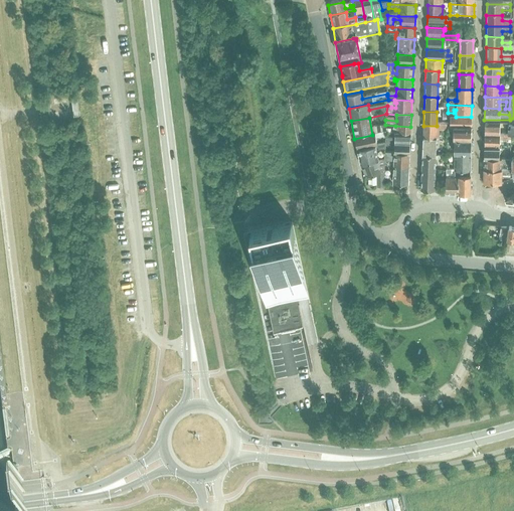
[(453,128),(471,129),(471,119),(450,118),(449,128),(453,128)]
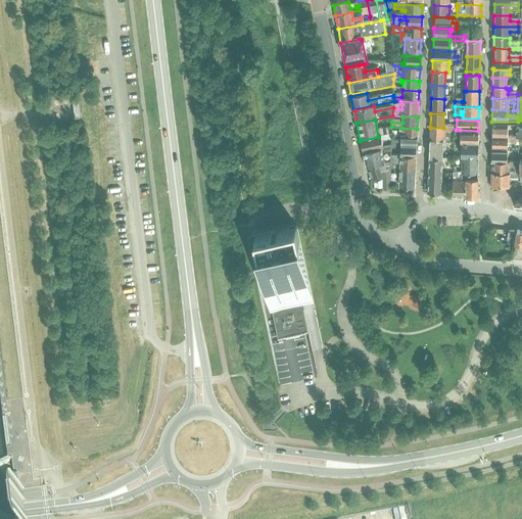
[(397,138),(401,138),(417,139),(417,129),(401,128),(401,133),(398,133),(397,138)]
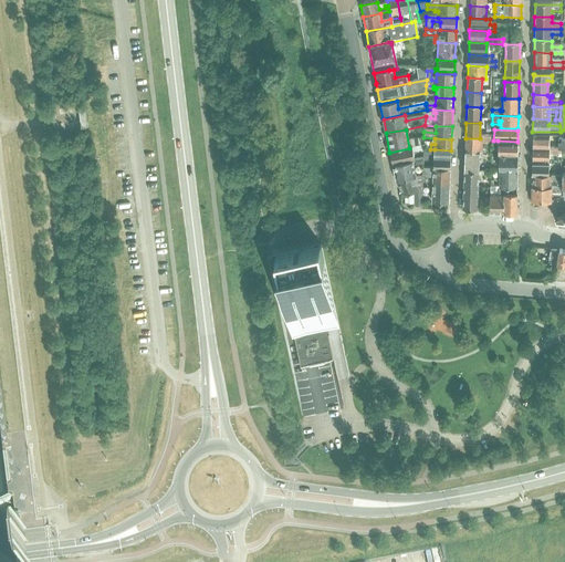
[(482,146),(491,146),(492,141),(492,139),(480,138),(466,138),(464,154),(479,155),(481,155),(482,146)]
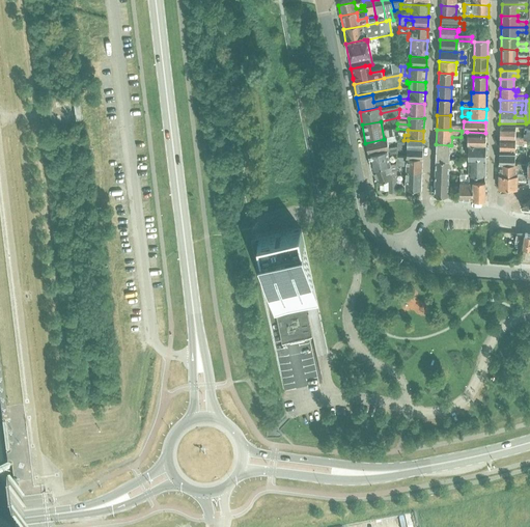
[(499,132),(499,141),(515,141),(515,140),(513,139),(514,133),(517,133),(517,135),(518,135),(518,136),(523,136),(523,135),(524,135),(524,131),(501,130),(499,132)]
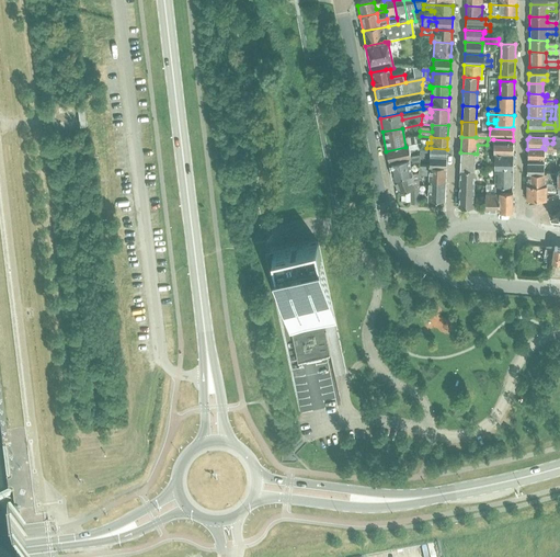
[(493,139),(493,155),(513,155),(513,140),(493,139)]
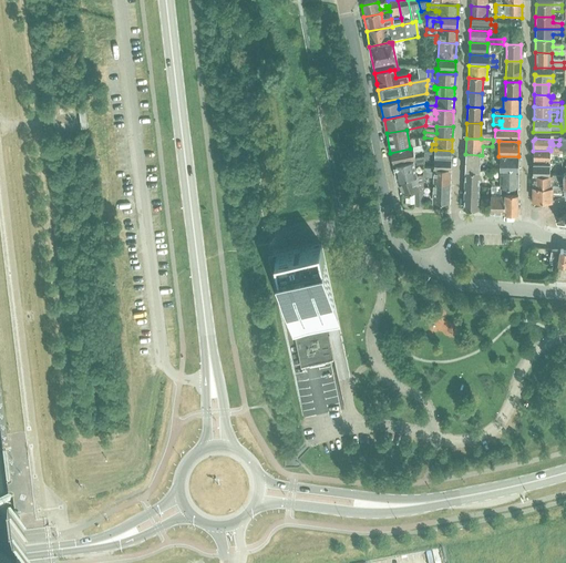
[(390,153),(393,167),(415,163),(413,154),(421,152),(421,155),(424,154),(425,150),(425,146),(415,147),(410,149),(390,153)]
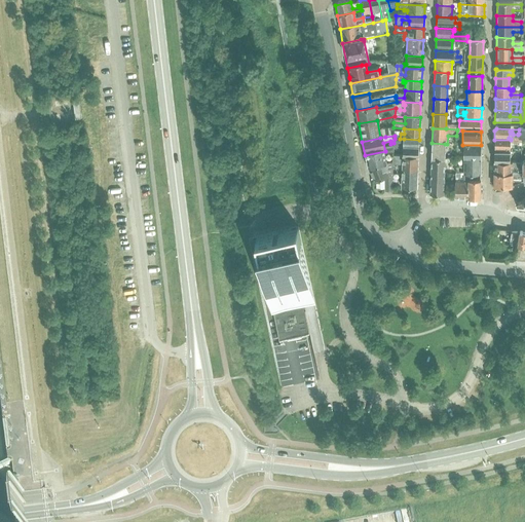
[(394,149),(404,149),(418,150),(419,140),(404,139),(404,144),(395,144),(394,149)]
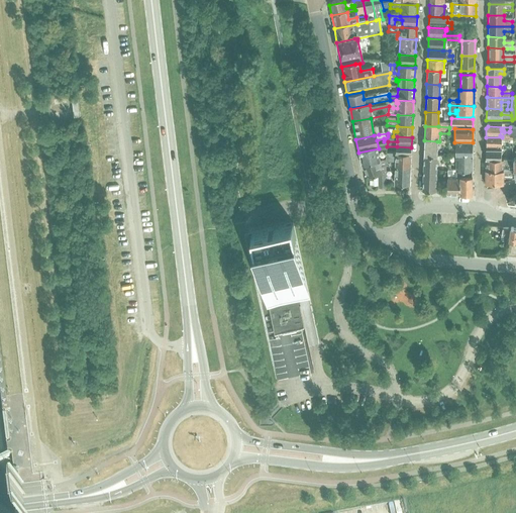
[(486,137),(486,151),(501,152),(501,143),(509,143),(509,145),(512,145),(512,138),(508,138),(502,137),(486,137)]
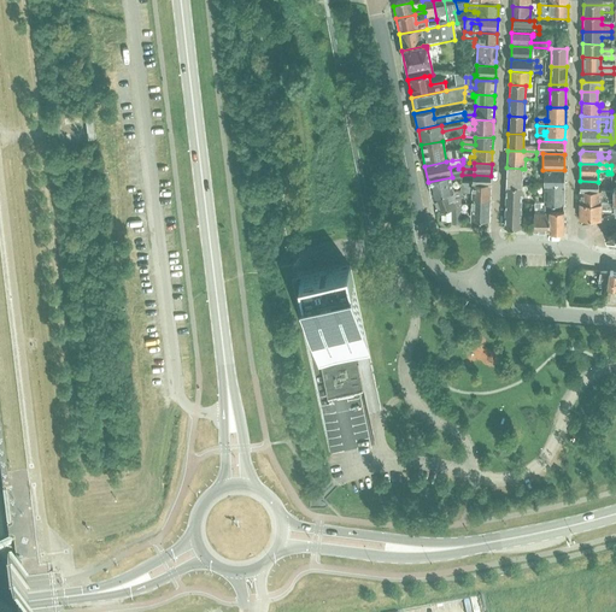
[(505,188),(521,189),(522,169),(506,168),(505,188)]
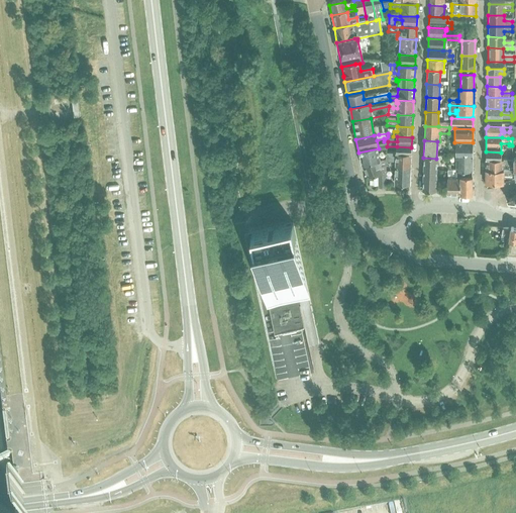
[(455,148),(455,156),(473,156),(473,142),(448,142),(448,148),(455,148)]
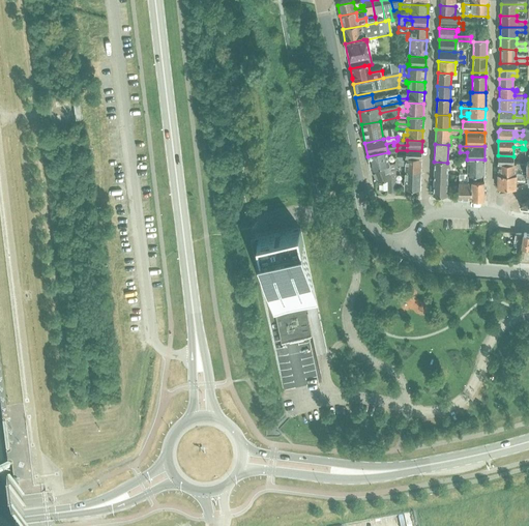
[(368,156),(371,171),(389,168),(386,155),(397,153),(397,150),(388,152),(368,156)]
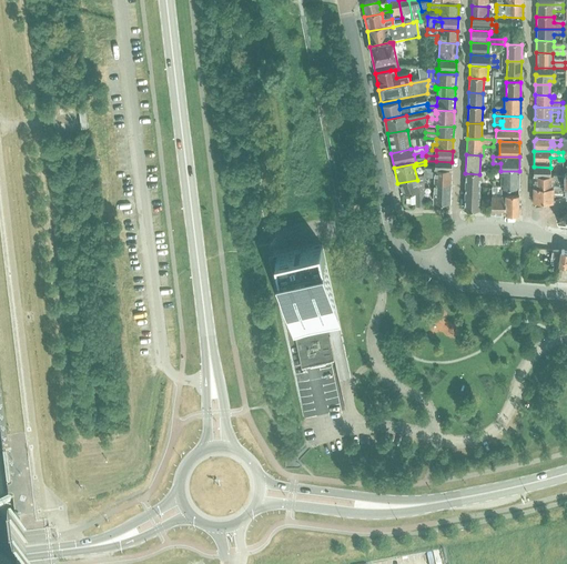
[(436,161),(436,172),(452,173),(452,162),(436,161)]
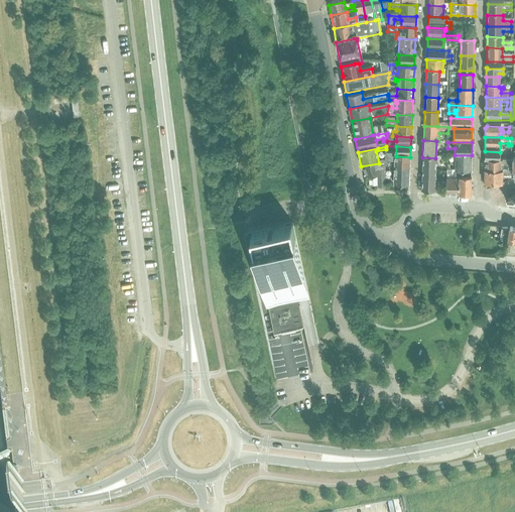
[(485,151),(485,161),(500,162),(500,152),(485,151)]
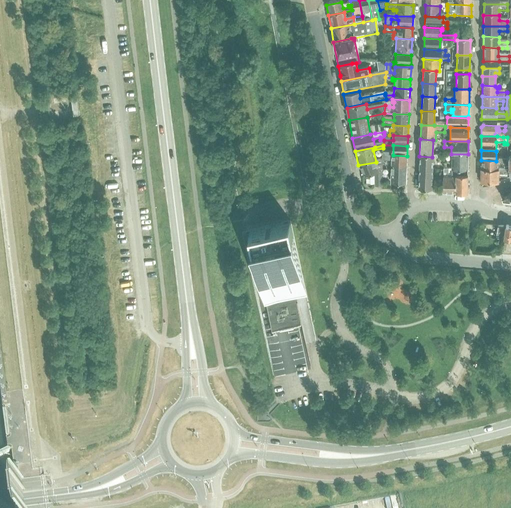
[(451,171),(455,171),(467,172),(468,154),(451,154),(451,171)]
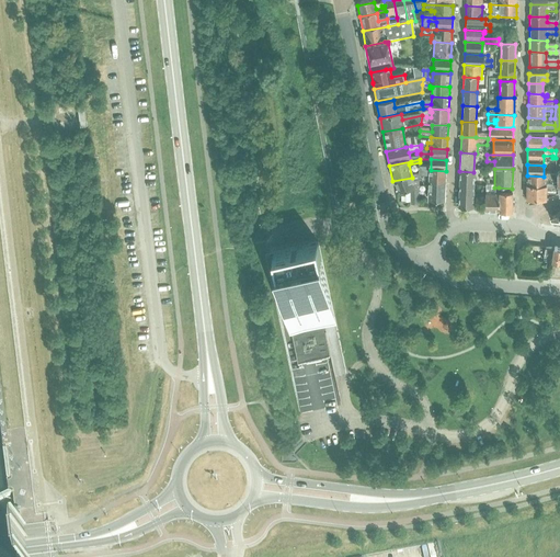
[(420,170),(420,175),(420,179),(430,180),(429,181),(427,181),(427,184),(430,184),(429,204),(444,205),(446,171),(431,170),(420,170)]
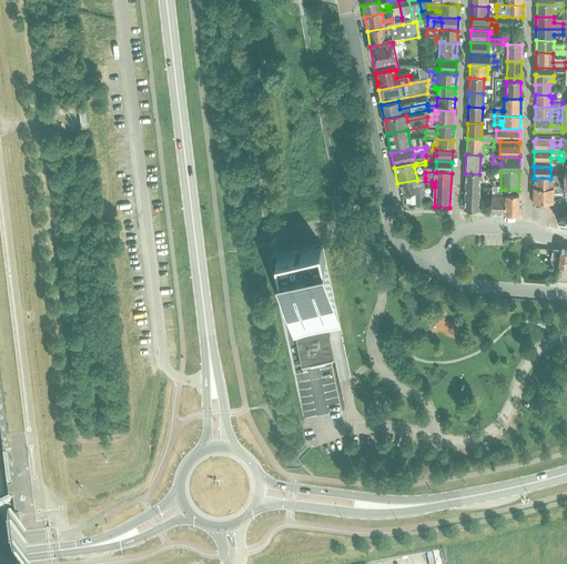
[(479,193),(479,174),(465,173),(465,193),(479,193)]
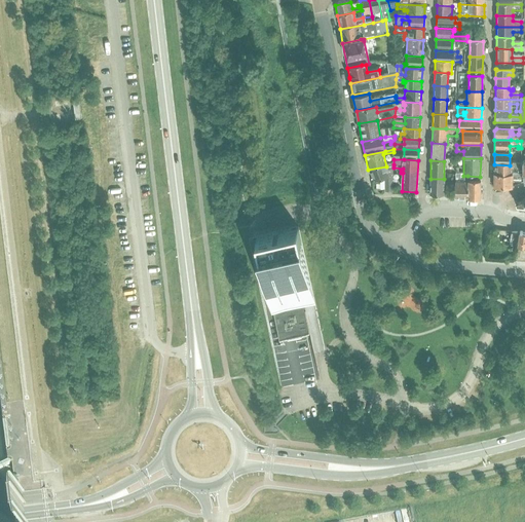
[(386,166),(368,170),(369,174),(370,174),(373,182),(384,179),(384,193),(392,193),(394,168),(394,164),(386,166)]
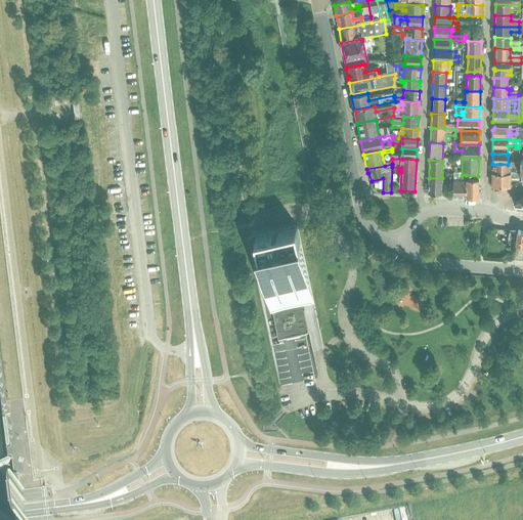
[(492,164),(491,176),(510,176),(510,168),(519,168),(519,165),(508,165),(492,164)]
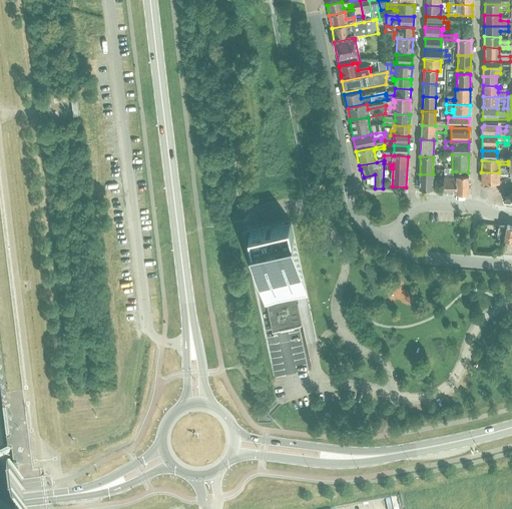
[(443,195),(456,195),(456,171),(452,171),(452,178),(453,178),(453,180),(443,180),(443,195)]
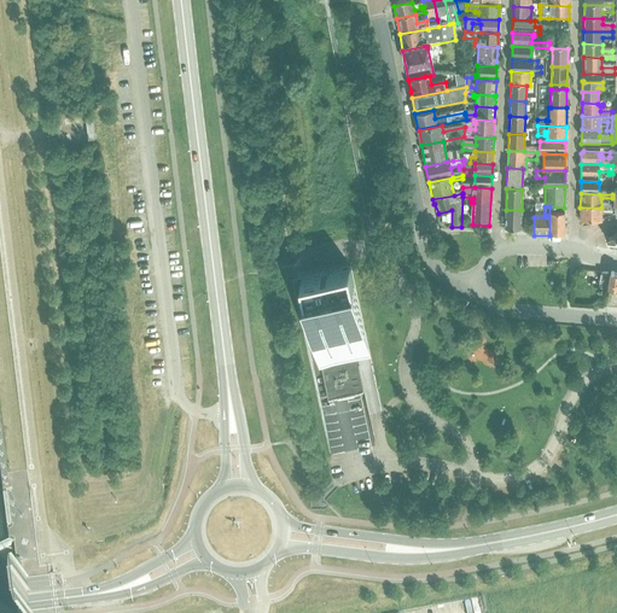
[(549,206),(549,235),(560,235),(564,233),(564,208),(549,206)]
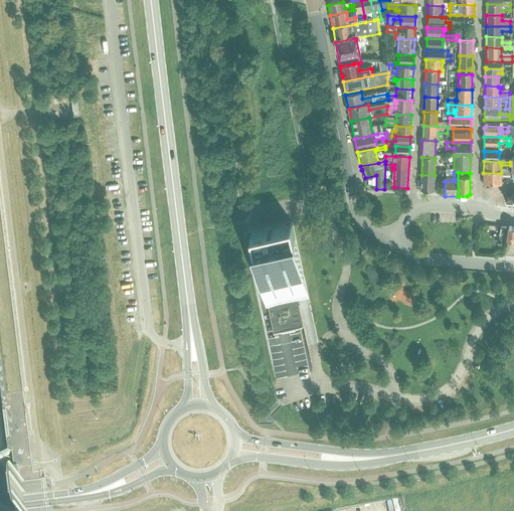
[(501,173),(483,173),(483,186),(483,187),(485,191),(491,189),(491,185),(501,185),(501,180),(510,180),(510,173),(501,173)]
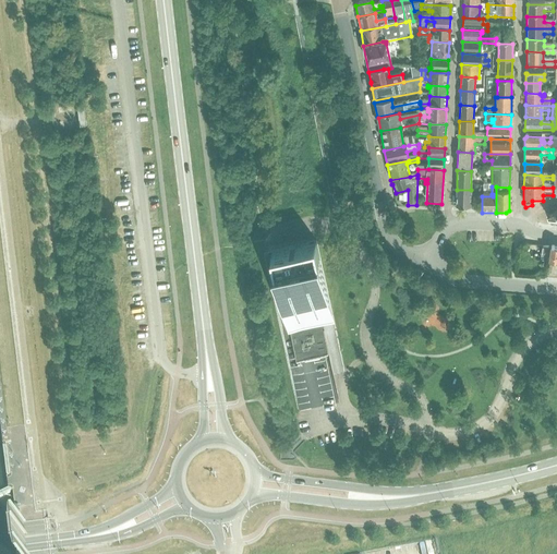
[(470,209),(471,190),(457,190),(456,208),(470,209)]
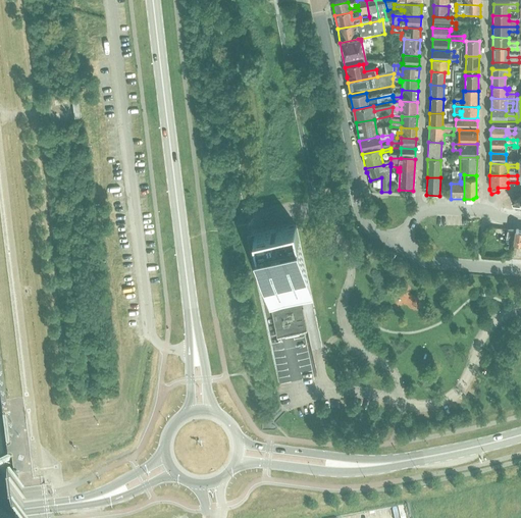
[(514,212),(520,213),(520,200),(511,204),(514,212)]
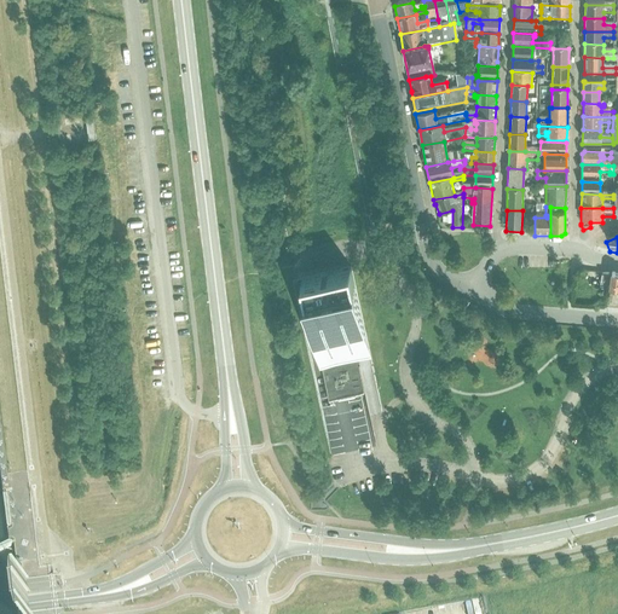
[(319,368),(365,358),(369,357),(350,271),(301,282),(319,368)]
